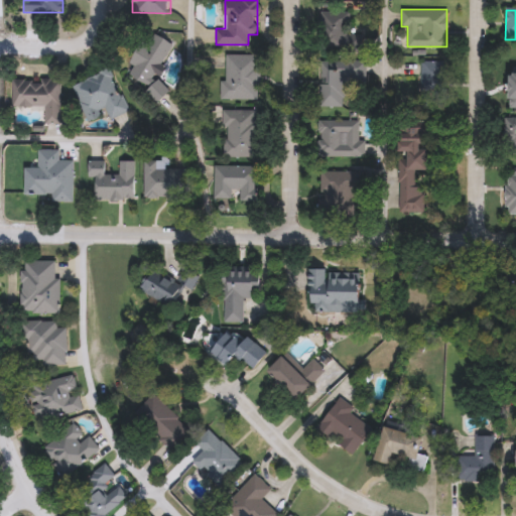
[(321,15),(355,15),(355,50),(321,50),(321,15)]
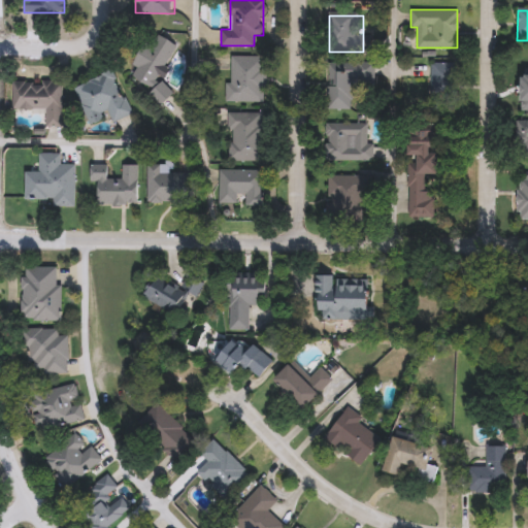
[(177,45),(158,81),(171,89),(166,99),(128,80),(153,32),(177,45)]
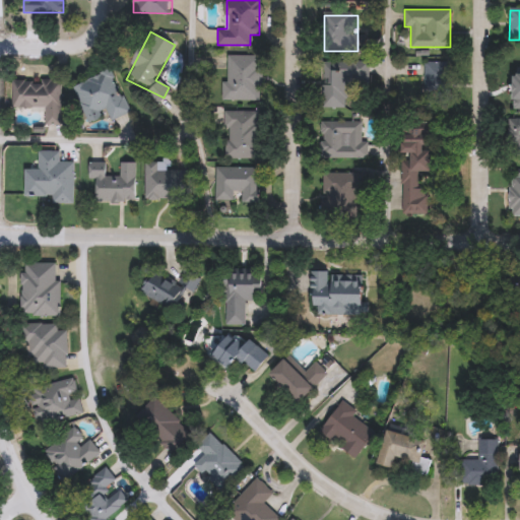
[(224,55),(261,55),(261,101),(224,100),(224,55)]
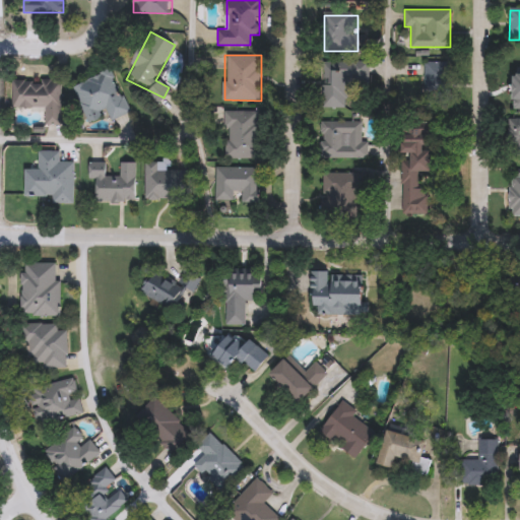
[(321,106),(322,61),(368,62),(367,107),(321,106)]
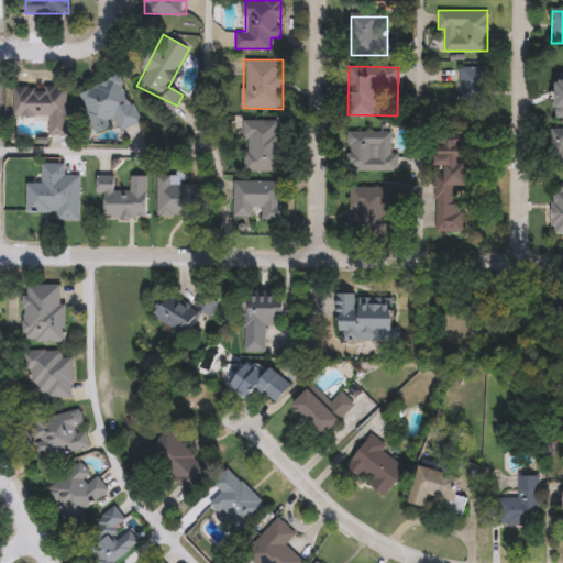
[(485,66),(485,117),(459,117),(459,66),(485,66)]
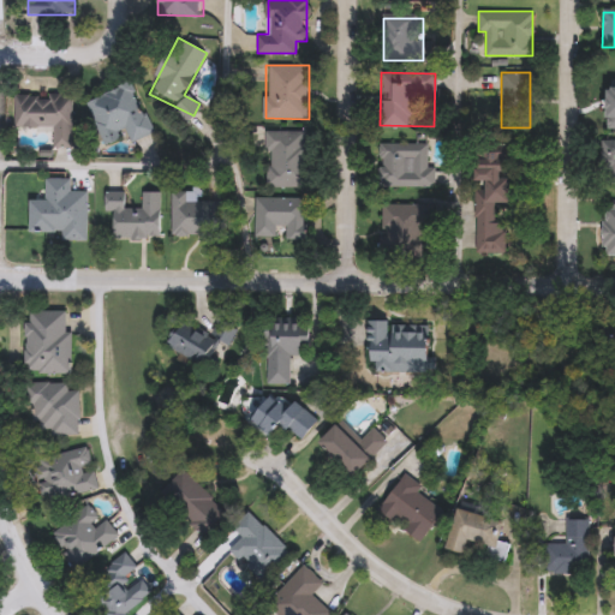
[(131,142),(125,130),(106,138),(88,101),(130,82),(153,132),(131,142)]
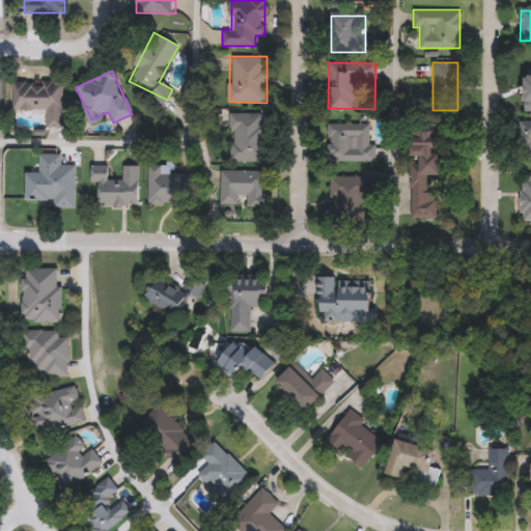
[(46,111),(12,110),(14,82),(64,83),(63,128),(46,128),(46,111)]
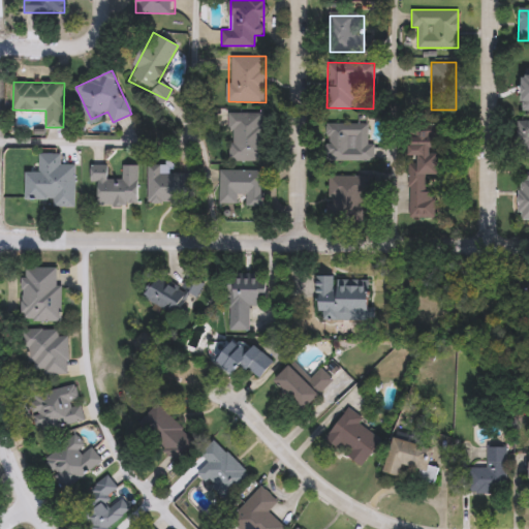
[(263,113),(263,160),(228,160),(228,113),(263,113)]
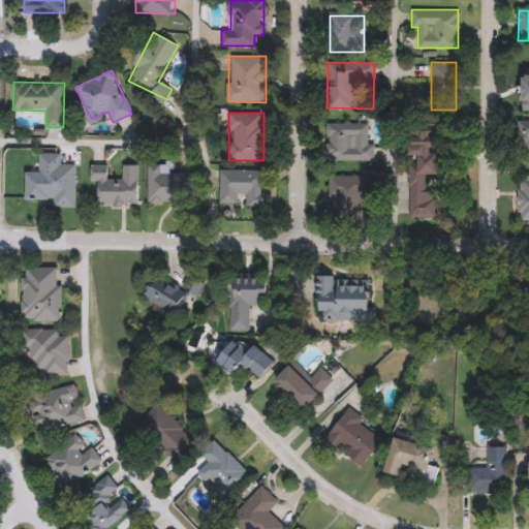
[(528,157),(516,157),(517,120),(528,120),(528,157)]
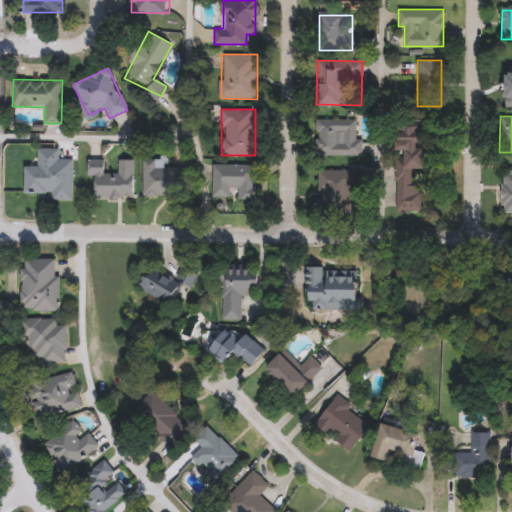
[(315,118),(356,118),(356,156),(315,155),(315,118)]
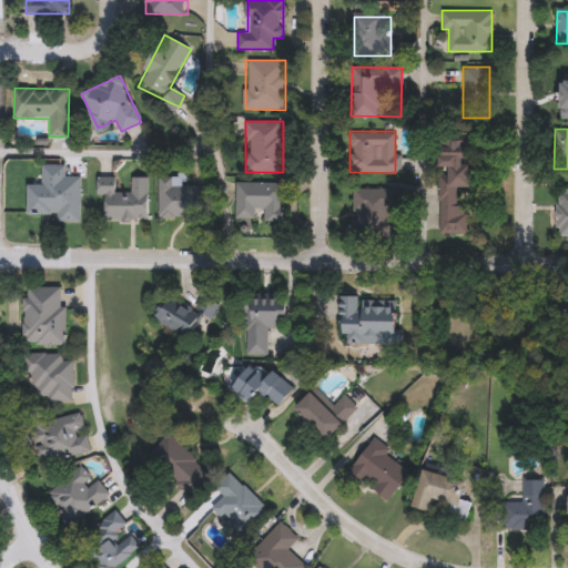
[(438,140),(468,140),(468,232),(437,232),(438,140)]
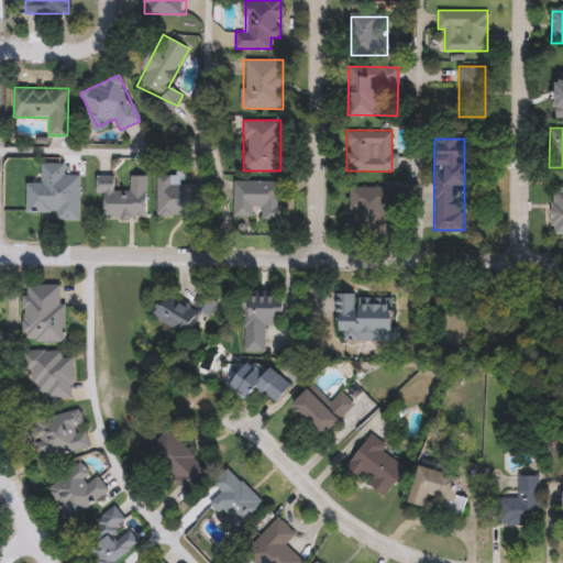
[(64,164),(64,175),(79,175),(78,217),(26,216),(28,183),(41,183),(42,163),(64,164)]
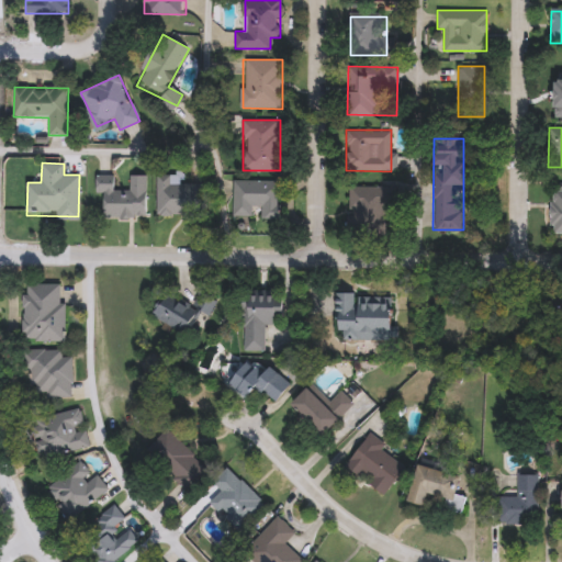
[(146,176),(146,216),(103,217),(103,194),(96,194),(96,182),(113,182),(113,191),(127,190),(127,176),(146,176)]
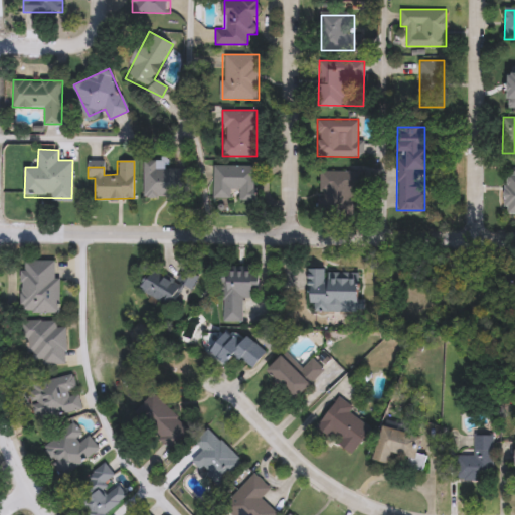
[(184,161),(185,196),(144,197),(143,162),(184,161)]
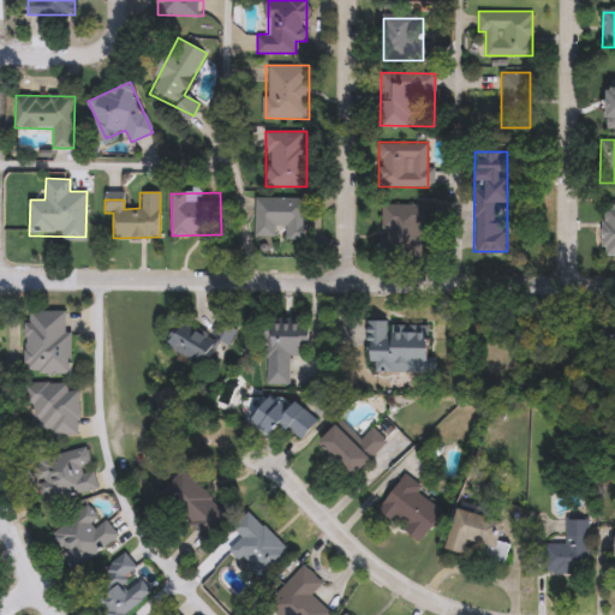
[(255,238),(255,198),(304,198),(305,239),(281,239),(281,237),(255,238)]
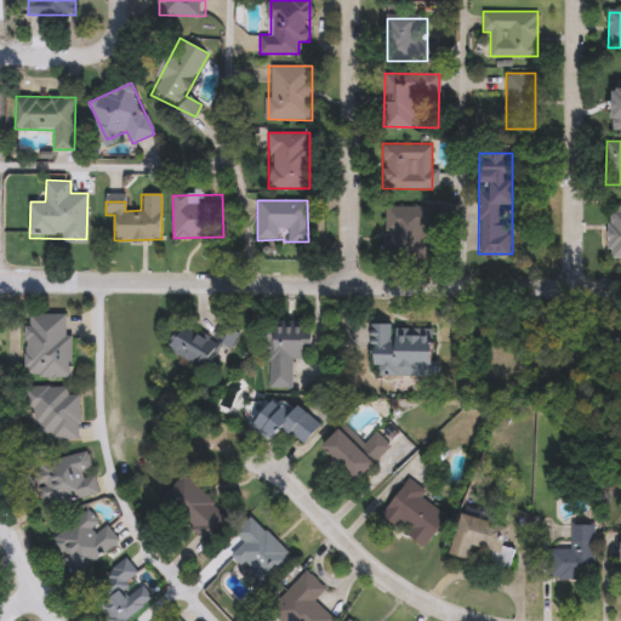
[(386,206),(427,206),(427,255),(386,255),(386,206)]
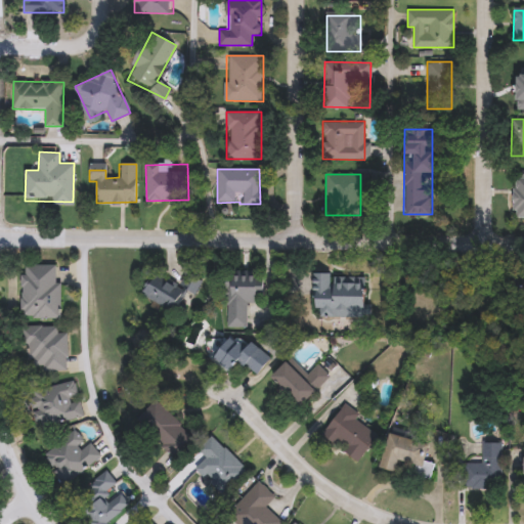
[(513,177),(523,177),(523,220),(513,220),(513,177)]
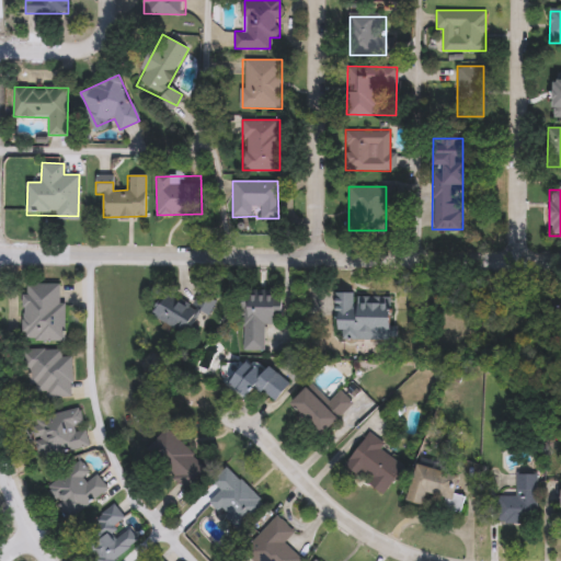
[(65,342),(23,341),(23,290),(48,292),(48,285),(60,285),(60,304),(66,304),(65,342)]
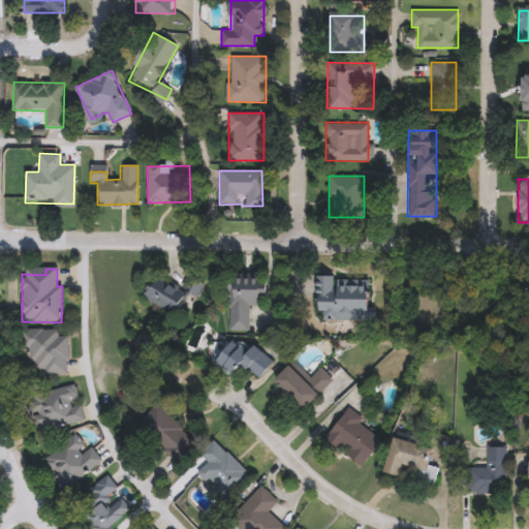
[(143,298),(155,276),(186,293),(193,282),(200,286),(195,296),(189,292),(176,316),(143,298)]
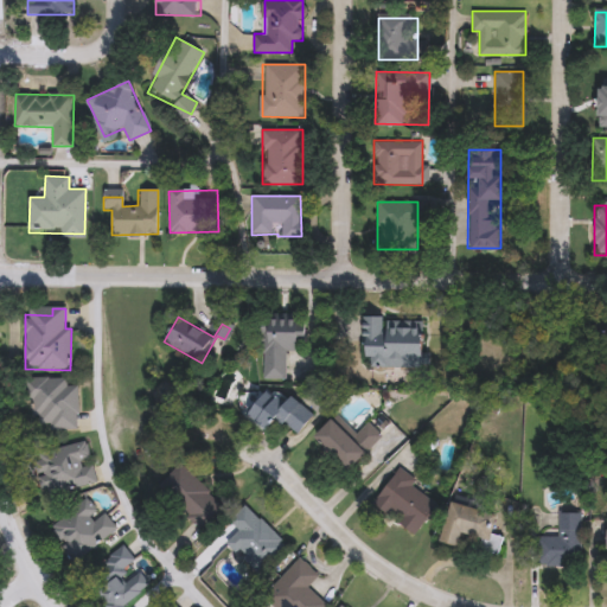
[(263,379),(262,318),(304,317),(305,351),(295,351),(295,378),(263,379)]
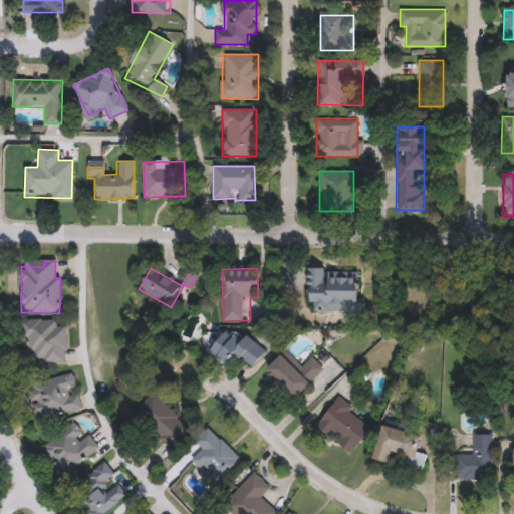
[(307,309),(308,269),(357,269),(357,309),(307,309)]
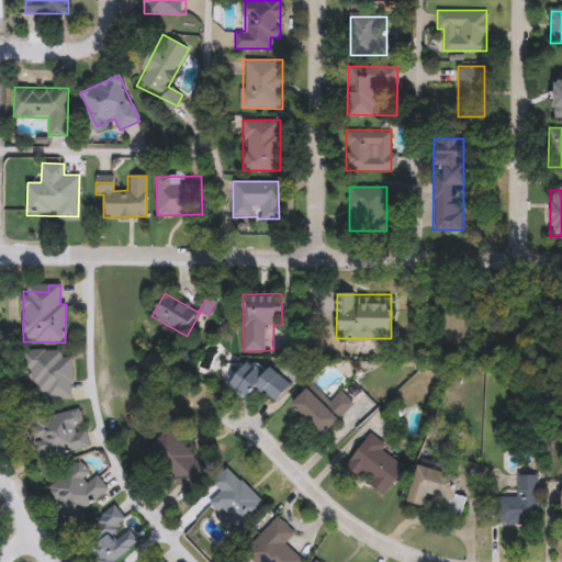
[(72,395),(29,396),(27,349),(63,348),(63,356),(71,356),(72,395)]
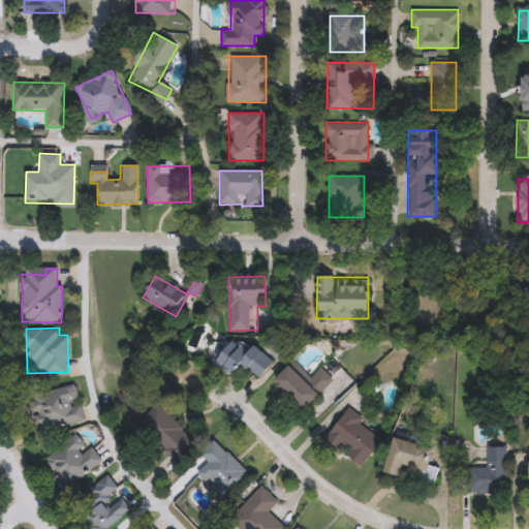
[(266,375),(221,370),(223,345),(269,350),(266,375)]
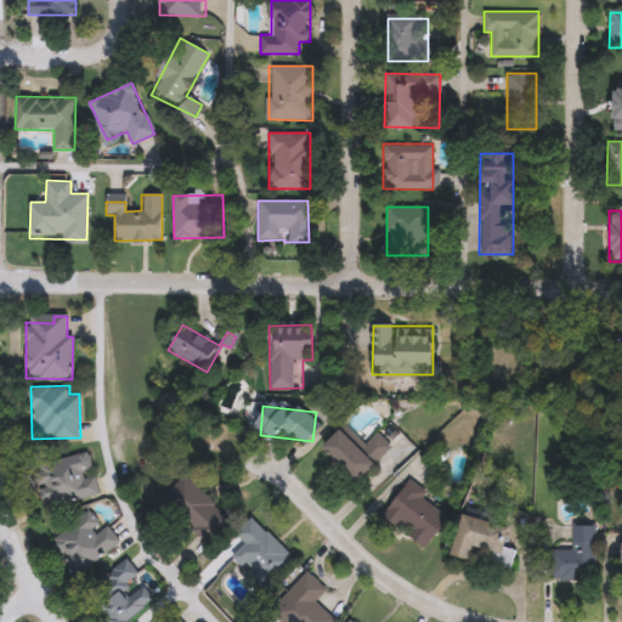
[(322,447),(340,429),(360,450),(377,433),(391,447),(356,482),(322,447)]
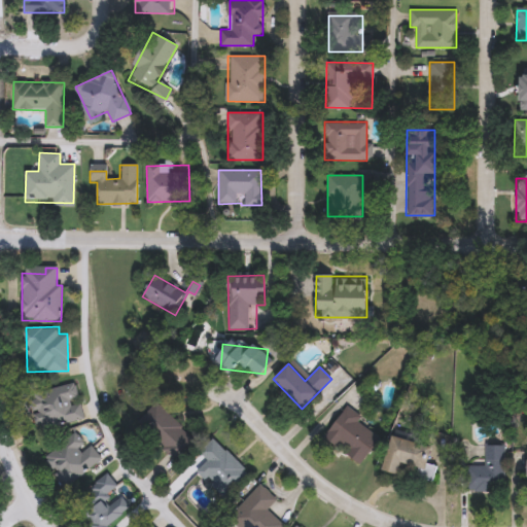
[(36,430),(28,393),(75,383),(83,421),(36,430)]
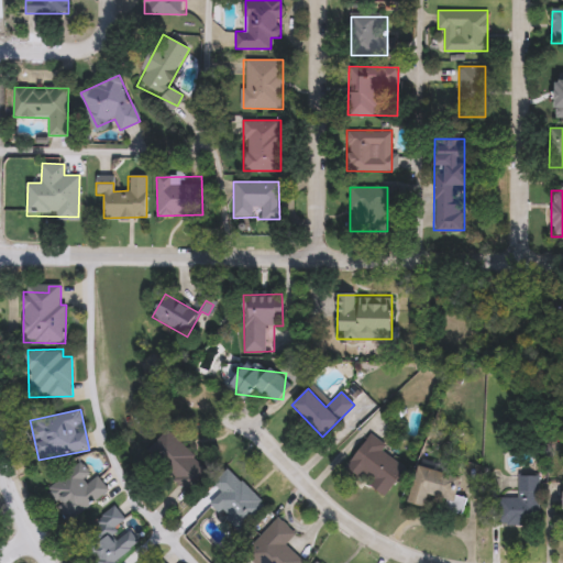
[(187,493),(146,451),(167,431),(208,472),(187,493)]
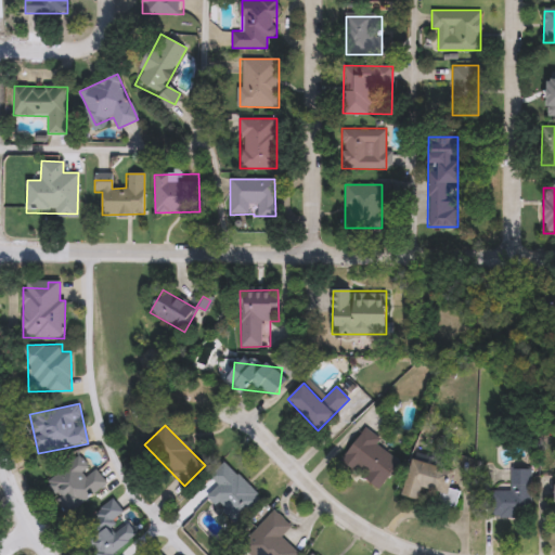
[(340,461),(364,428),(394,450),(387,459),(397,465),(379,489),(340,461)]
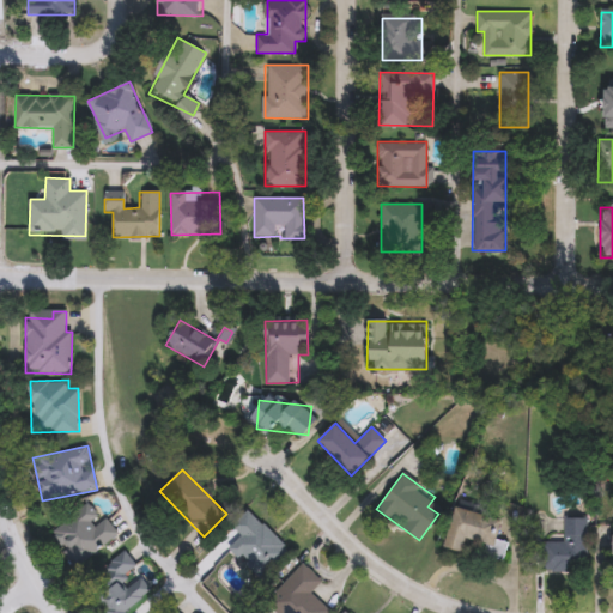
[(119,534),(76,568),(49,533),(89,503),(102,521),(107,517),(119,534)]
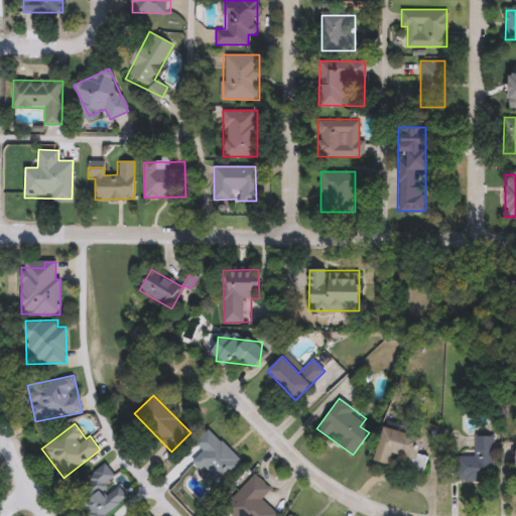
[(390,466),(374,462),(382,427),(421,436),(416,460),(392,454),(390,466)]
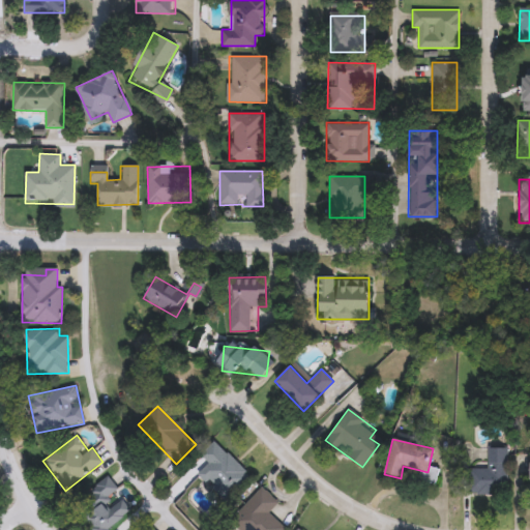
[(226,501),(198,474),(208,463),(200,454),(213,441),(251,475),(226,501)]
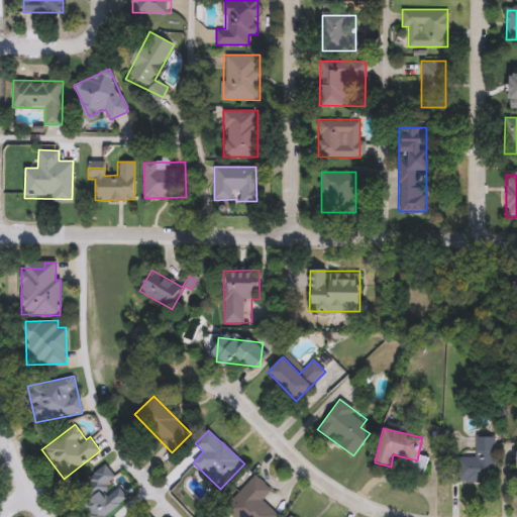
[(493,436),(493,482),(456,482),(456,457),(476,457),(476,436),(493,436)]
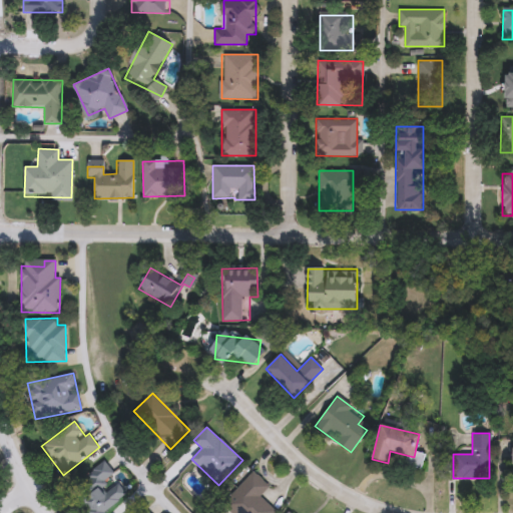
[(104,512),(88,512),(68,489),(103,461),(115,476),(114,477),(128,494),(104,512)]
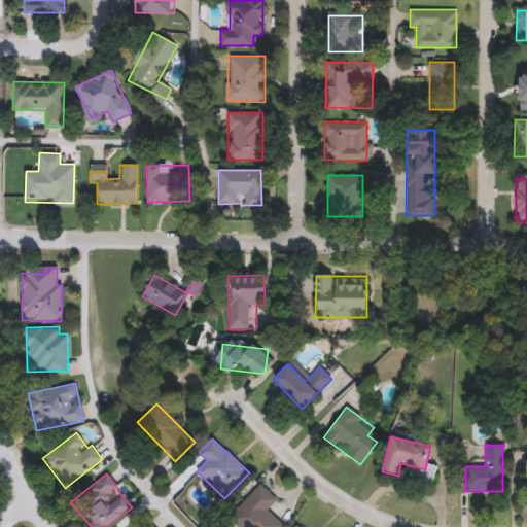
[(276,499),(267,510),(283,525),(281,526),(239,526),(229,517),(259,484),(276,499)]
